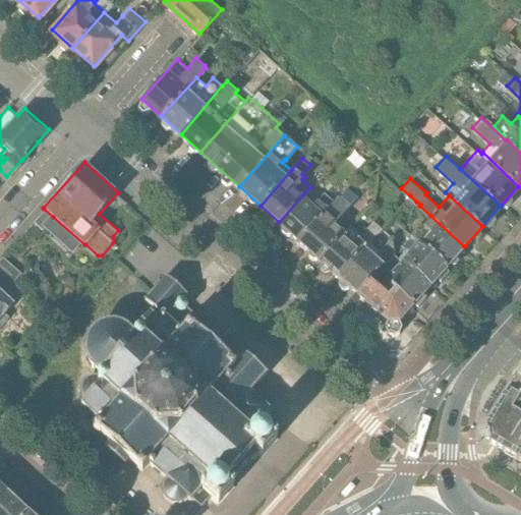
[(298,239),(333,201),(324,191),(312,204),(303,194),(279,222),(298,239)]
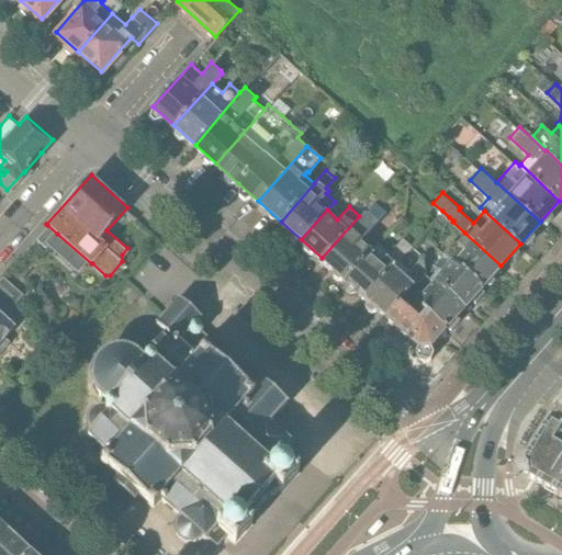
[(345,279),(372,247),(362,238),(378,221),(366,208),(359,216),(322,258),(345,279)]
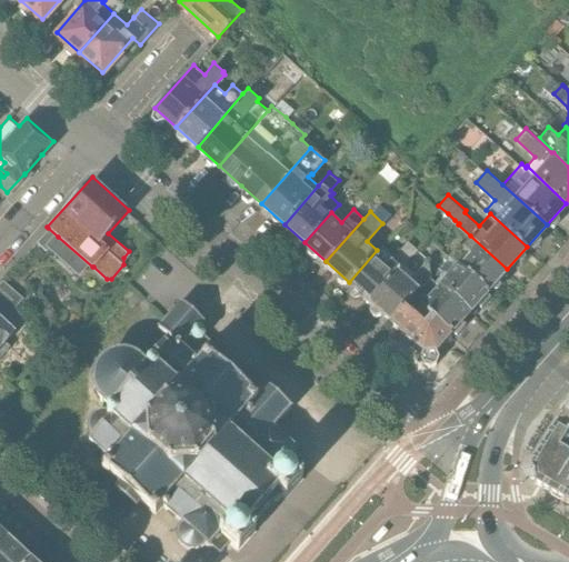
[(455,220),(447,214),(441,220),(449,227),(455,220)]
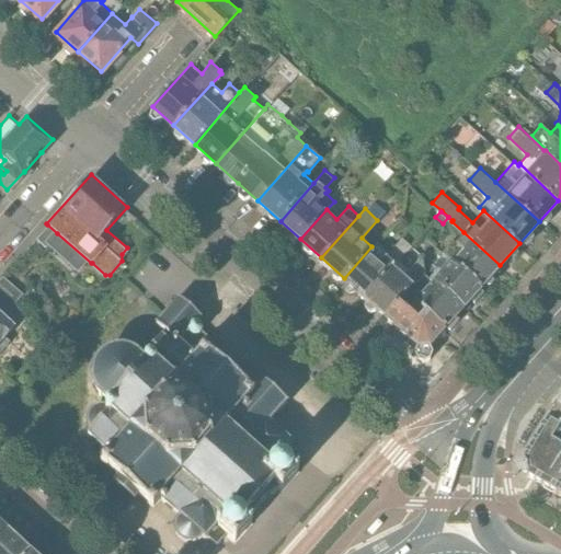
[(47,243),(57,233),(47,224),(35,238),(45,246),(47,243)]
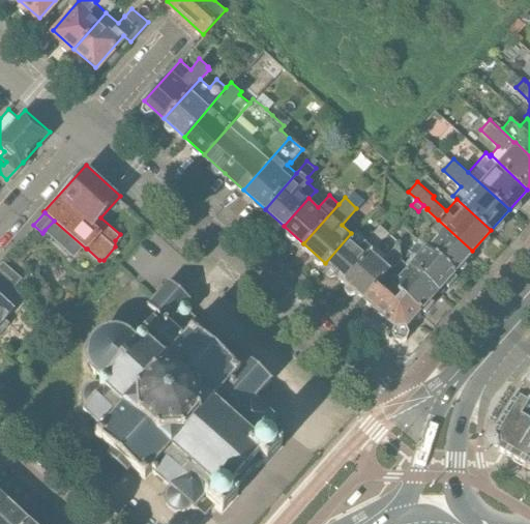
[(453,271),(472,251),(438,220),(431,227),(428,224),(415,235),(417,238),(453,271)]
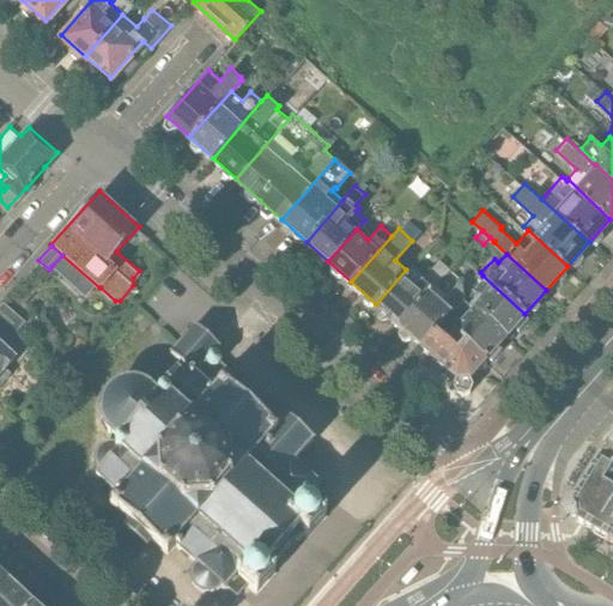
[(376,304),(398,323),(436,283),(441,277),(429,267),(425,273),(412,261),(406,270),(376,304)]
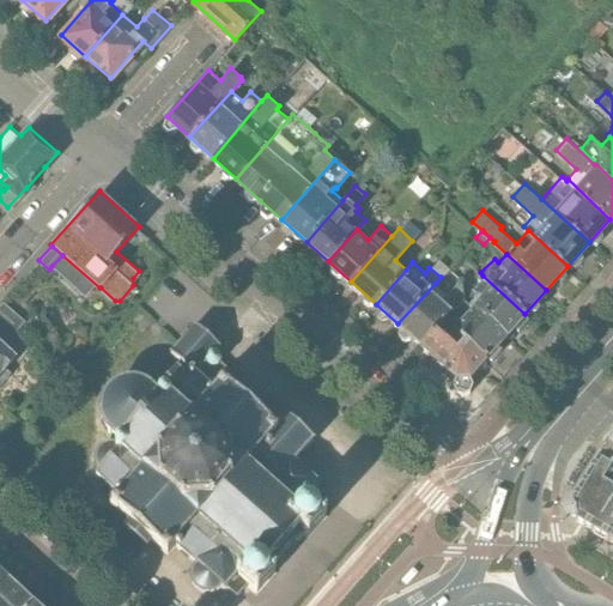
[(507,334),(525,314),(483,276),(471,288),(477,292),(469,301),(473,304),(507,334)]
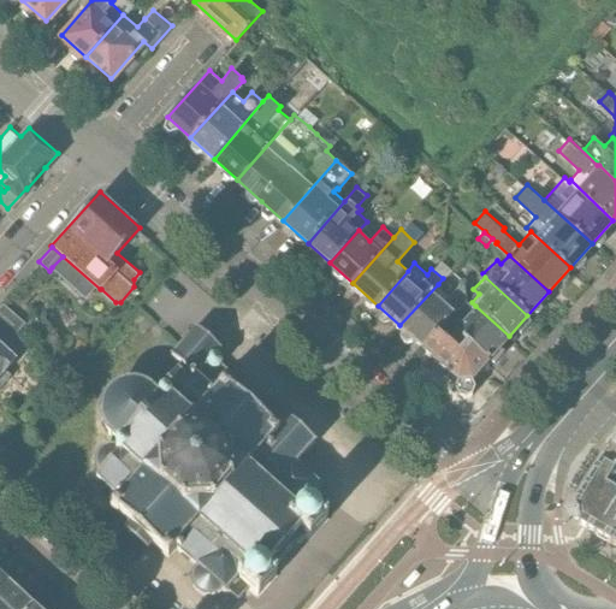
[(422,346),(446,320),(454,311),(467,299),(465,278),(450,295),(438,284),(400,325),(422,346)]
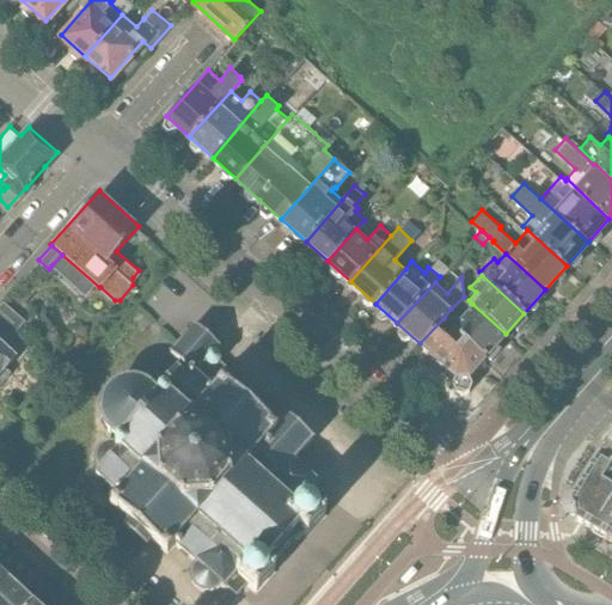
[(0,319),(13,332),(25,318),(2,299),(0,301),(0,319)]
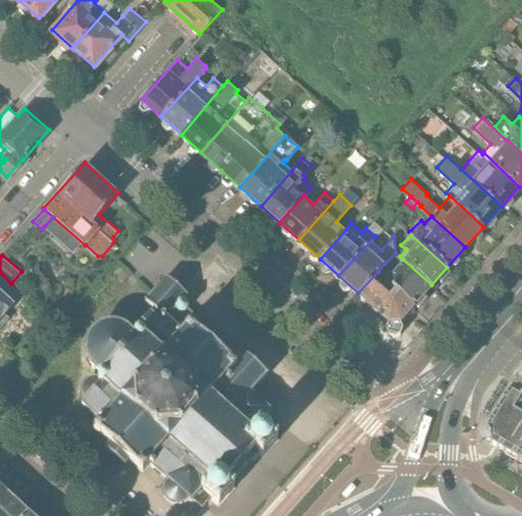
[(414,303),(431,285),(403,259),(385,277),(401,292),(414,303)]
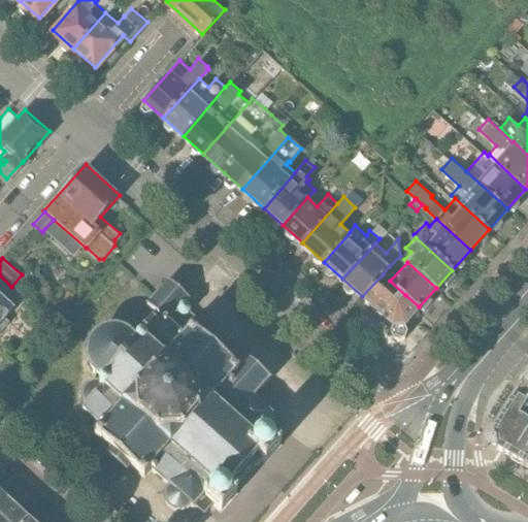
[(405,295),(390,281),(383,274),(362,296),(386,318),(392,323),(390,330),(393,335),(399,337),(405,335),(407,329),(404,323),(419,306),(405,295)]
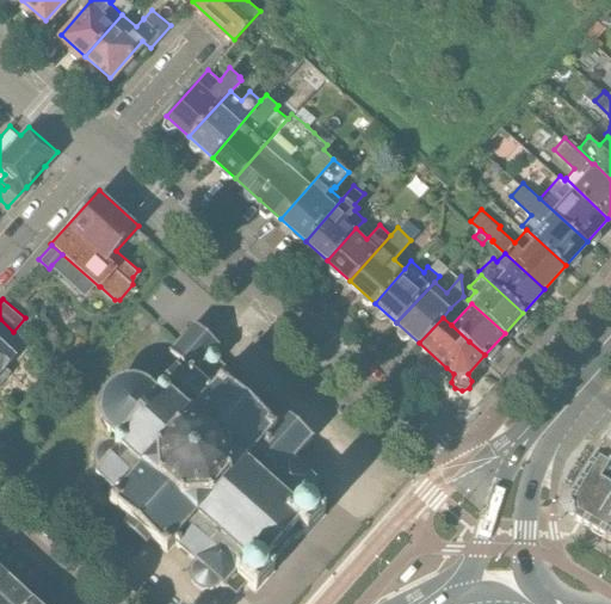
[(0,319),(0,337),(5,341),(13,332),(0,319)]
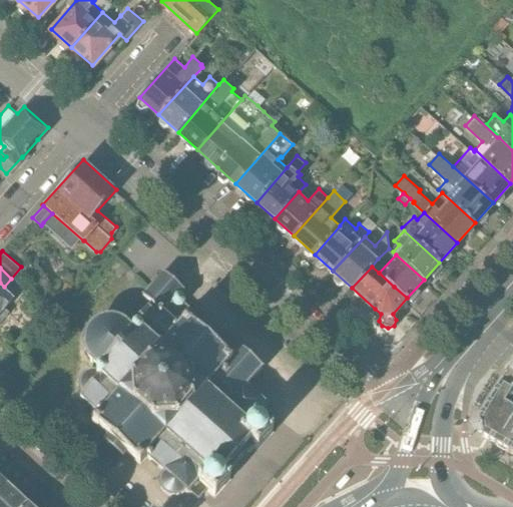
[(184,287),(164,269),(142,292),(150,299),(131,320),(135,324),(133,326),(123,318),(117,316),(114,315),(108,315),(102,315),(96,319),(91,323),(89,325),(86,330),(84,337),(84,343),(85,349),(87,354),(91,359),(99,366),(96,370),(94,369),(89,369),(87,369),(84,371),(81,374),(80,376),(80,379),(80,383),(80,386),(82,389),(83,390),(81,392),(101,410),(93,418),(107,431),(103,435),(108,439),(111,439),(117,444),(117,447),(122,452),(126,448),(140,460),(147,453),(163,468),(160,474),(159,479),(160,483),(165,490),(170,491),(175,492),(180,490),(184,487),(188,489),(189,488),(198,495),(206,486),(214,494),(230,476),(227,472),(231,468),(230,462),(243,448),(250,448),(253,444),(258,447),(274,429),(266,421),(274,412),(265,404),(267,402),(245,383),(263,365),(237,343),(227,354),(217,345),(218,343),(217,342),(215,337),(212,332),(207,330),(203,329),(202,328),(200,330),(188,319),(196,311),(184,300),(184,298),(184,295),(182,293),(180,291),(184,287)]
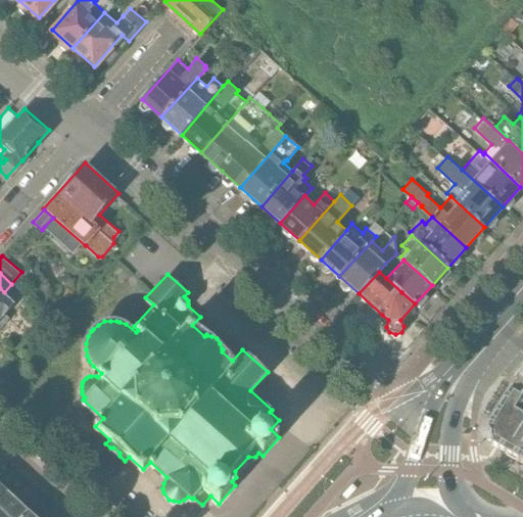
[(0,316),(13,301),(4,292),(0,288),(0,316)]
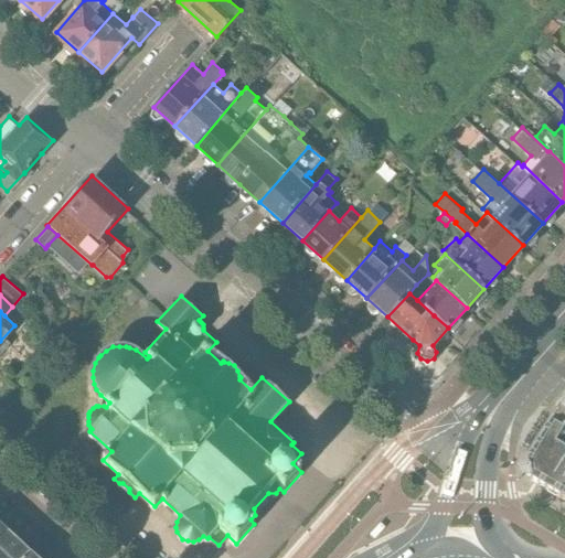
[(552,419),(564,427),(564,397),(557,410),(552,419)]
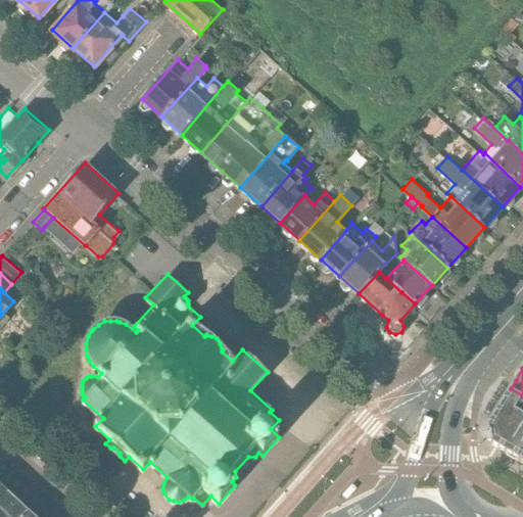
[(522,395),(511,388),(487,426),(491,440),(505,449),(522,460),(522,395)]
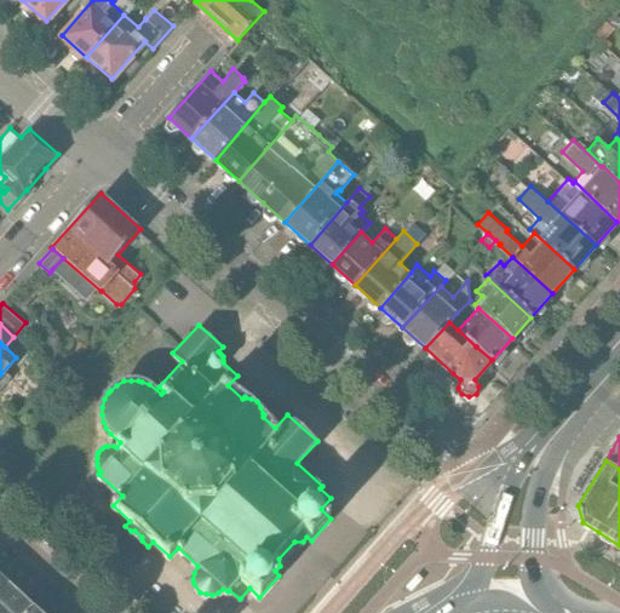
[(0,612),(27,612),(33,607),(9,585),(0,594),(0,612)]
